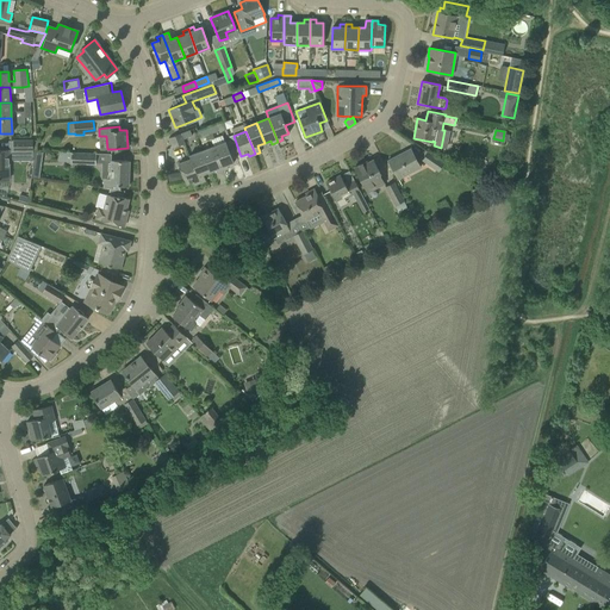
[(168,138),(173,148),(185,143),(182,139),(181,134),(168,138)]
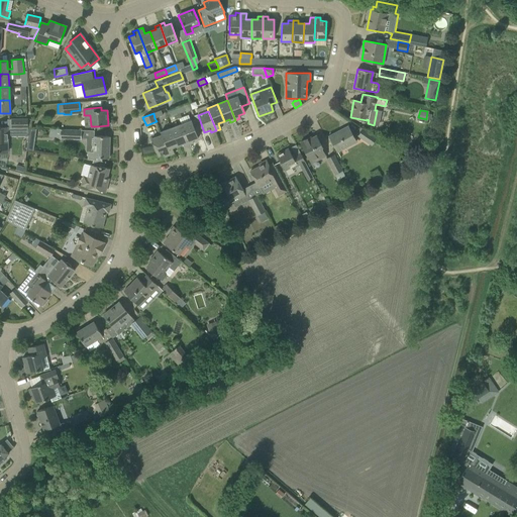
[(191,120),(181,124),(189,144),(193,142),(192,139),(198,137),(195,131),(199,129),(195,120),(195,118),(191,120)]
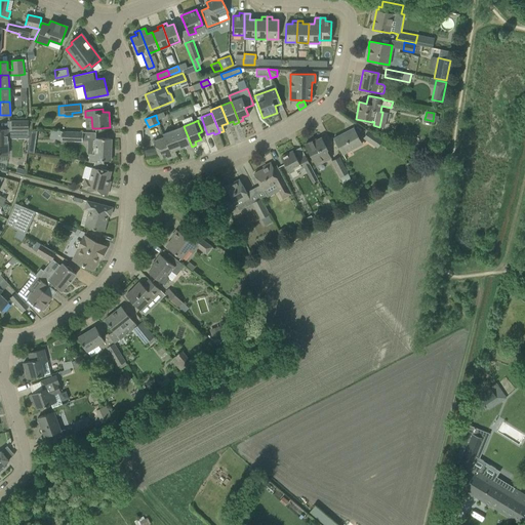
[(12,121),(12,130),(29,130),(29,121),(12,121)]
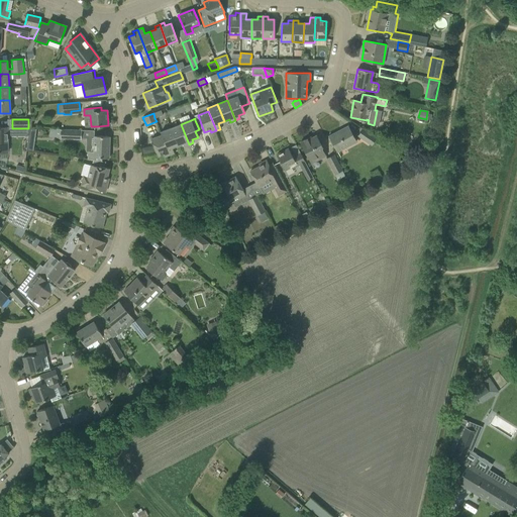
[(181,124),(171,128),(177,145),(183,143),(184,146),(189,144),(181,124)]
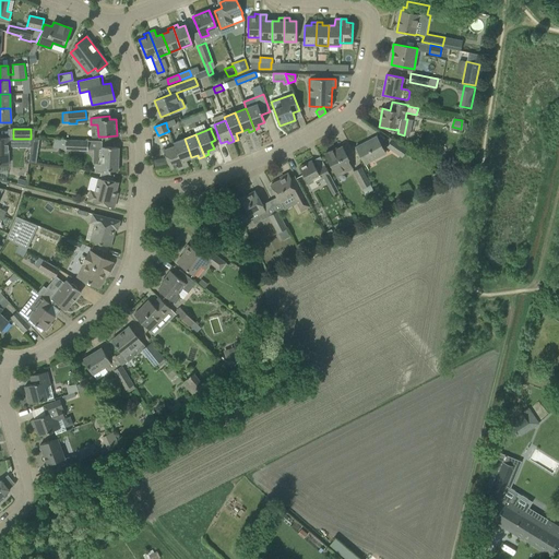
[(355,146),(365,164),(384,153),(376,137),(355,146)]
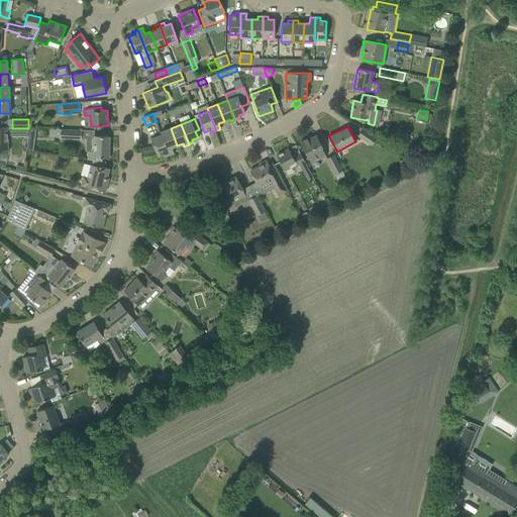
[(160,132),(161,135),(162,135),(170,156),(174,153),(172,147),(177,145),(171,128),(160,132)]
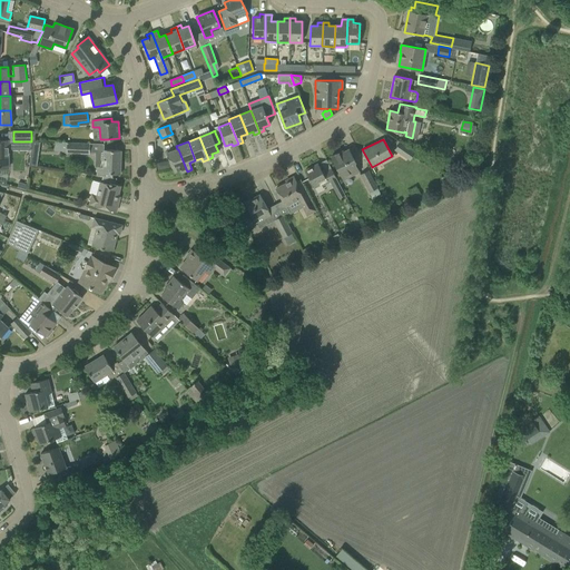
[(66,154),(89,154),(89,144),(61,143),(61,151),(66,153),(66,154)]
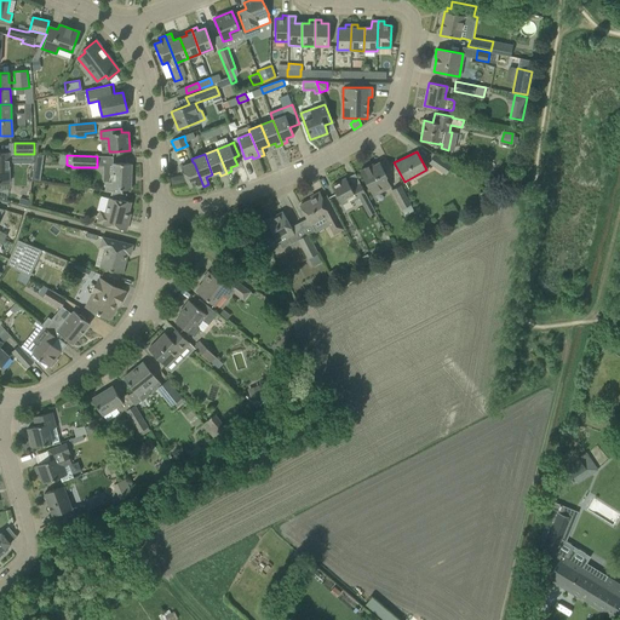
[(429,164),(446,174),(451,166),(435,155),(429,164)]
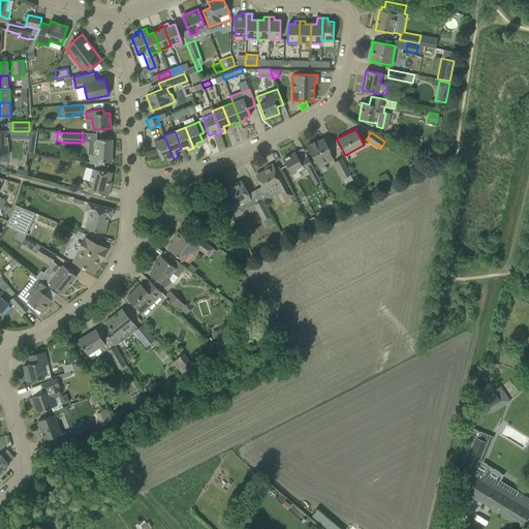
[(165,138),(164,138),(155,142),(161,160),(167,158),(168,160),(174,159),(165,138)]
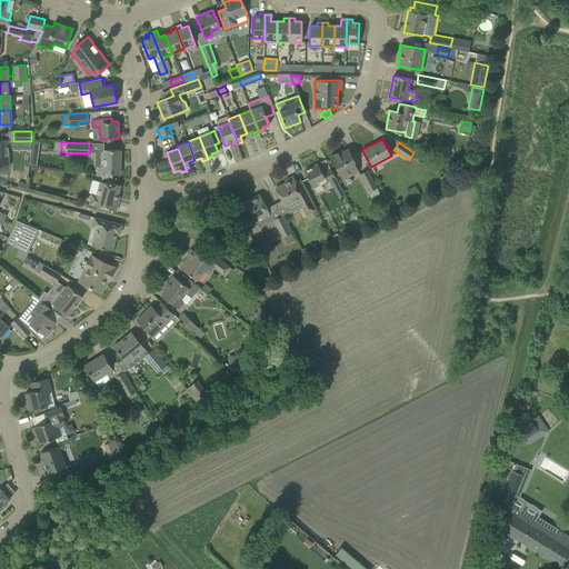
[(341,150),(330,157),(342,180),(358,172),(353,162),(355,161),(348,149),(342,151),(341,150)]
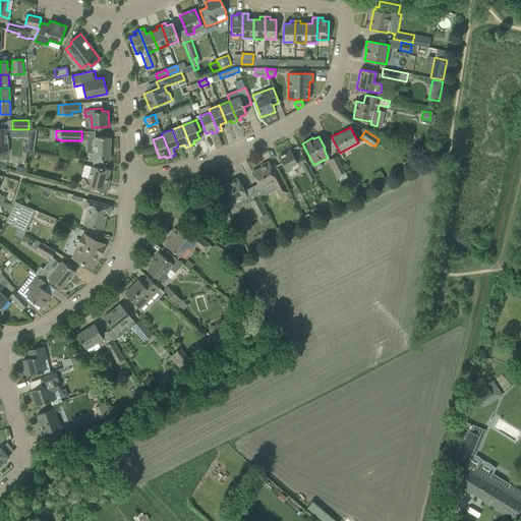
[(89,159),(89,161),(95,161),(102,163),(102,159),(110,160),(111,137),(101,137),(95,137),(94,153),(89,153),(89,159)]
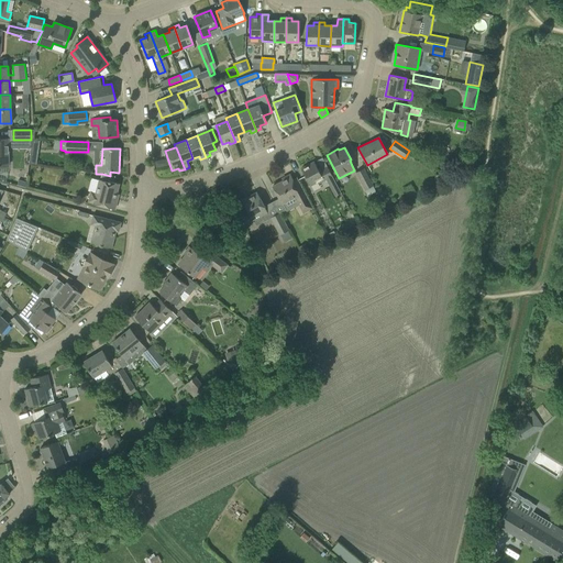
[(167,158),(155,161),(156,168),(168,165),(167,158)]
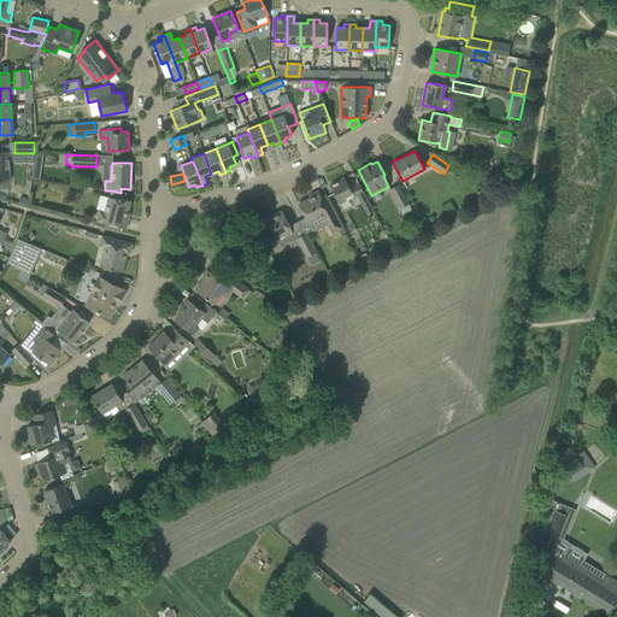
[(374,211),(358,182),(350,187),(344,177),(330,184),(340,203),(347,199),(348,201),(357,197),(366,215),(374,211)]
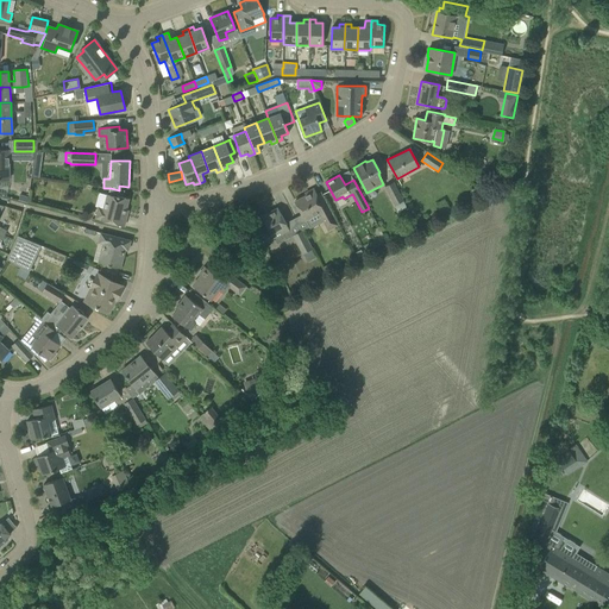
[(385,187),(391,200),(399,212),(407,207),(394,182),(385,187)]
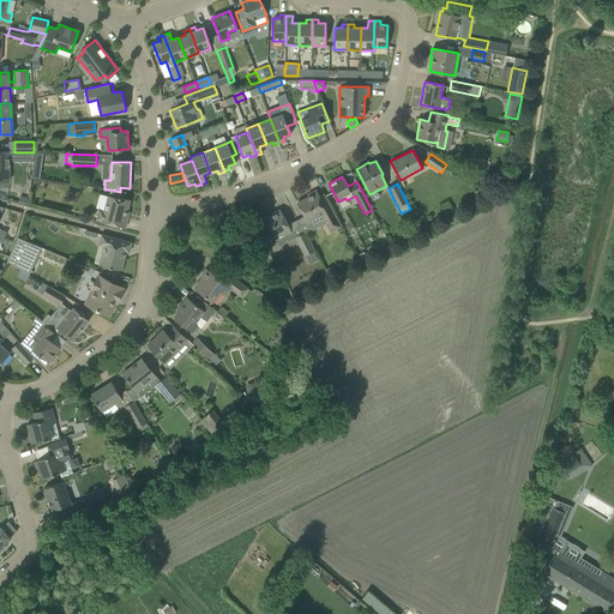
[(98,210),(96,220),(101,222),(113,226),(125,228),(127,217),(125,217),(130,200),(125,198),(126,192),(120,192),(112,190),(109,197),(109,196),(100,194),(96,208),(98,210)]
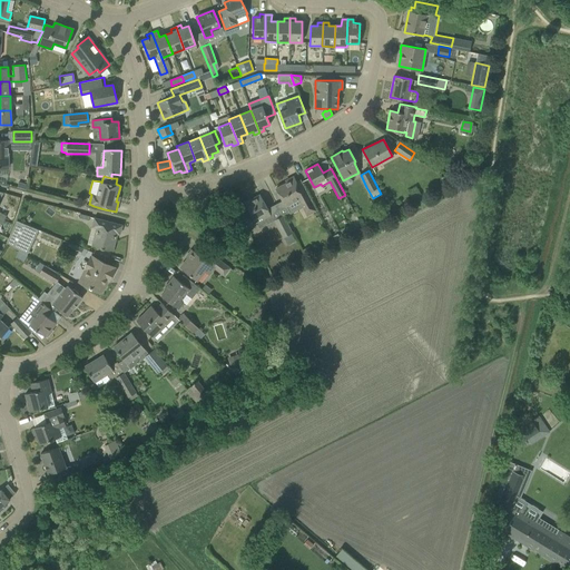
[(311,200),(306,189),(301,180),(295,183),(292,177),(286,180),(287,183),(276,188),(285,207),(298,199),(302,205),(307,216),(316,210),(311,200)]
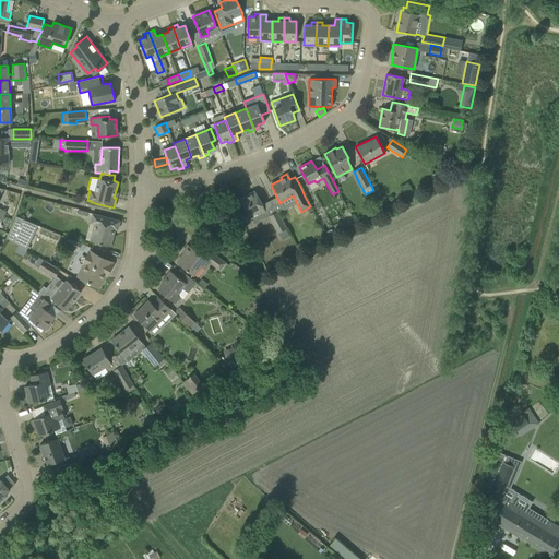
[(266,213),(263,205),(261,202),(256,192),(251,195),(250,193),(239,199),(245,207),(236,212),(244,225),(252,221),(254,224),(262,218),(261,216),(266,213)]
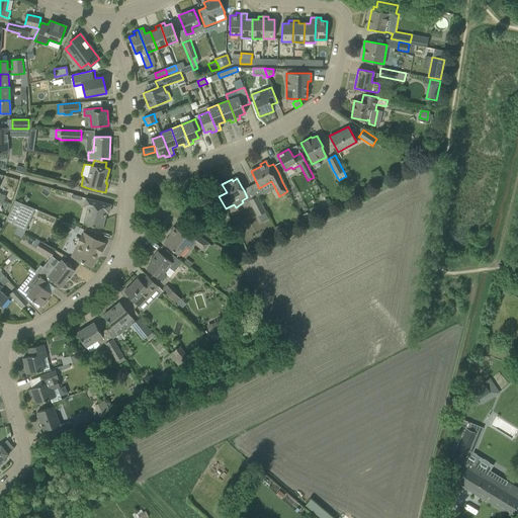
[(45,187),(40,191),(47,196),(51,191),(45,187)]
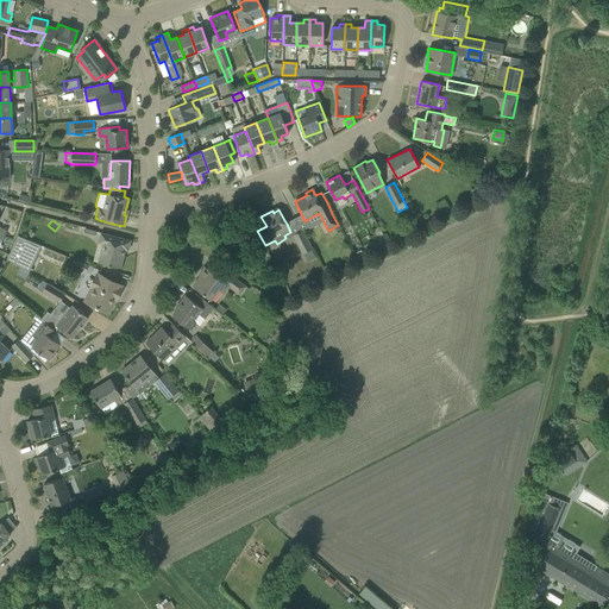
[(0,239),(10,244),(14,233),(0,227),(0,239)]
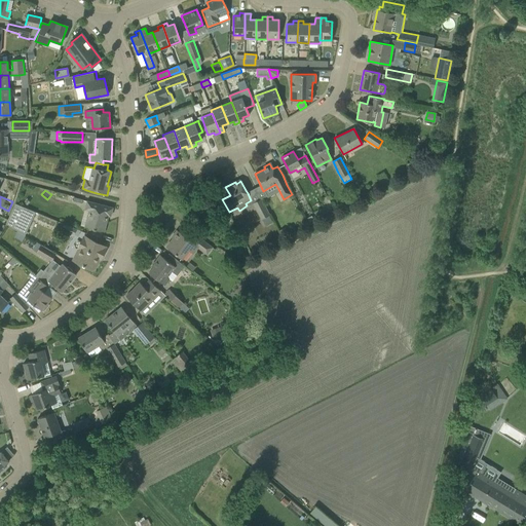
[(253,203),(261,219),(269,215),(261,198),(253,203)]
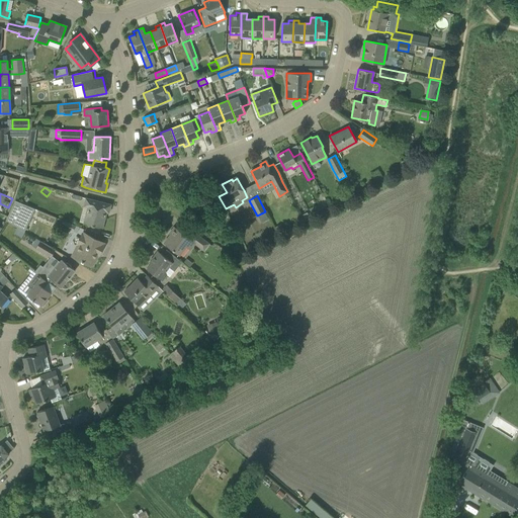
[(83,206),(87,207),(83,224),(102,229),(106,212),(108,213),(111,204),(86,198),(83,206)]
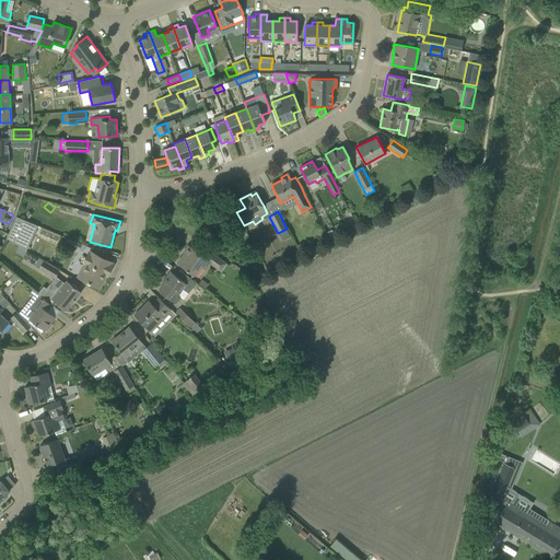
[(15,217),(7,238),(19,246),(26,251),(37,226),(15,217)]
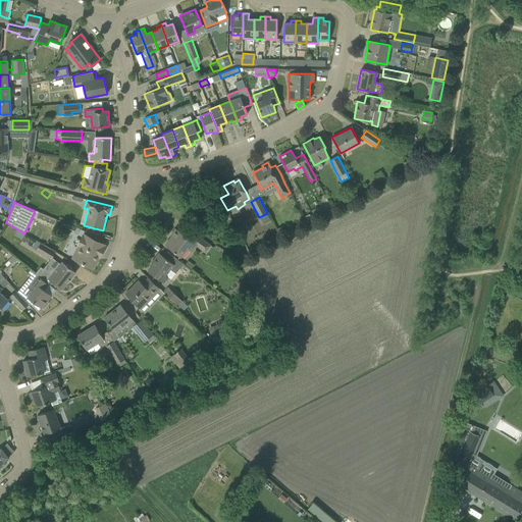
[(62,228),(73,233),(75,227),(64,222),(62,228)]
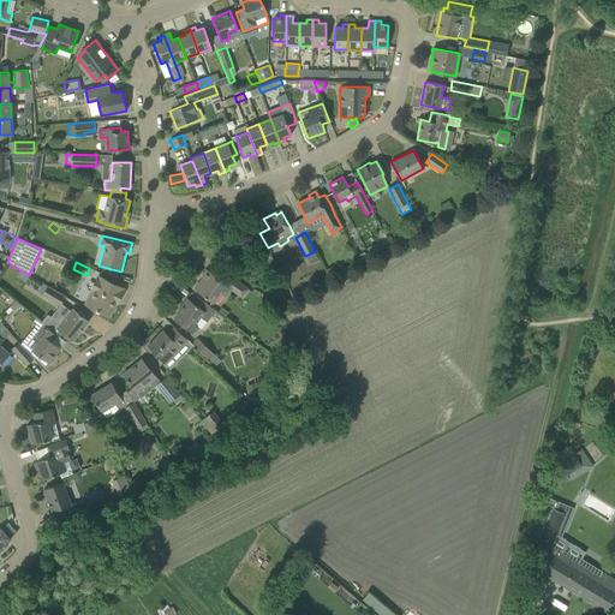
[(242,297),(248,290),(231,276),(225,284),(207,269),(201,278),(202,279),(195,288),(213,303),(221,292),(226,296),(231,290),(242,297)]
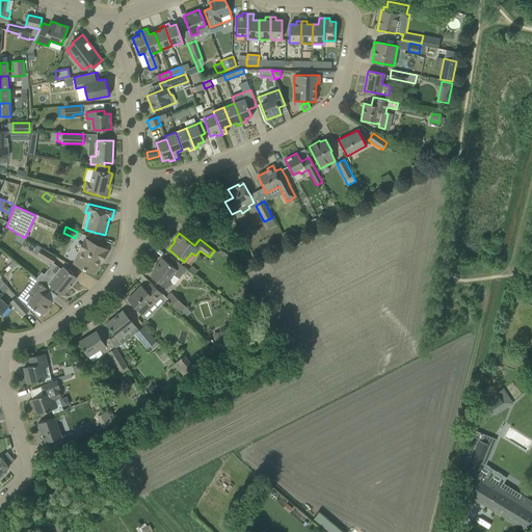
[(18,234),(14,240),(22,244),(25,238),(18,234)]
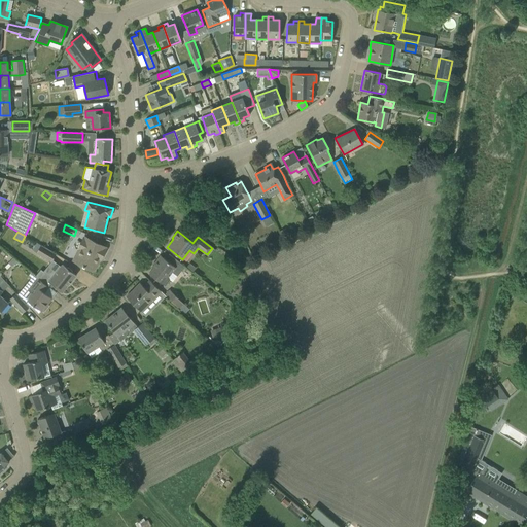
[(83,238),(77,249),(81,251),(75,261),(94,271),(99,259),(100,260),(106,249),(105,248),(105,247),(96,243),(84,238),(83,238)]
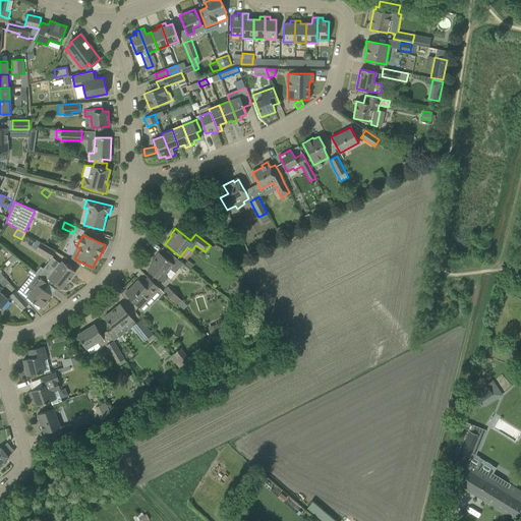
[(36,250),(51,258),(55,252),(40,243),(36,250)]
